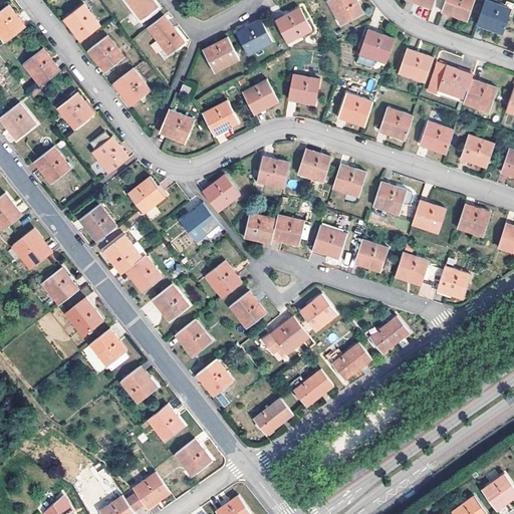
[(153,0),(127,0),(142,18),(158,6),(153,0)]
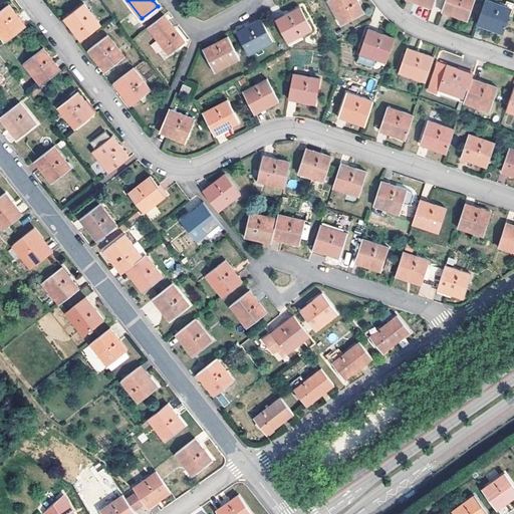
[(357,0),(329,0),(342,22),(363,11),(357,0)]
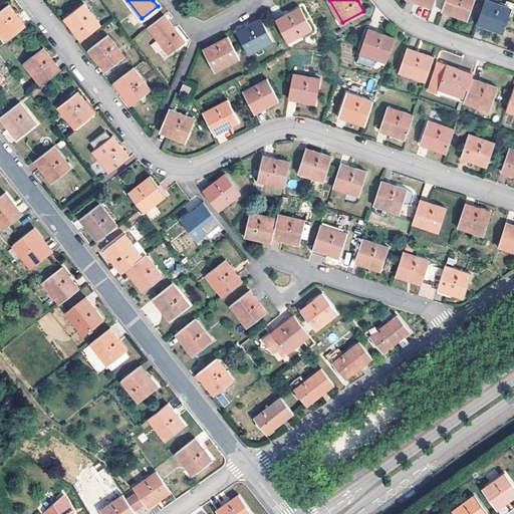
[(457,11),(456,15),(468,19),(474,0),(445,0),(442,10),(450,13),(451,9),(457,11)]
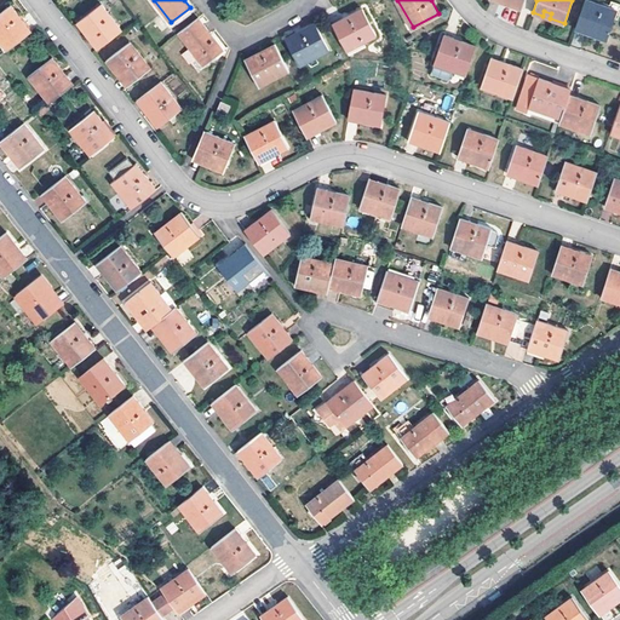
[(616,11),(589,0),(584,0),(575,28),(585,30),(586,26),(595,28),(593,34),(607,39),(616,11)]
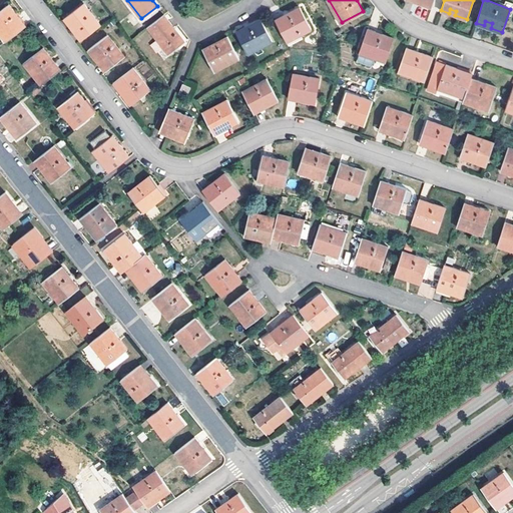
[(84,3),(64,19),(71,28),(74,26),(83,37),(100,24),(84,3)]
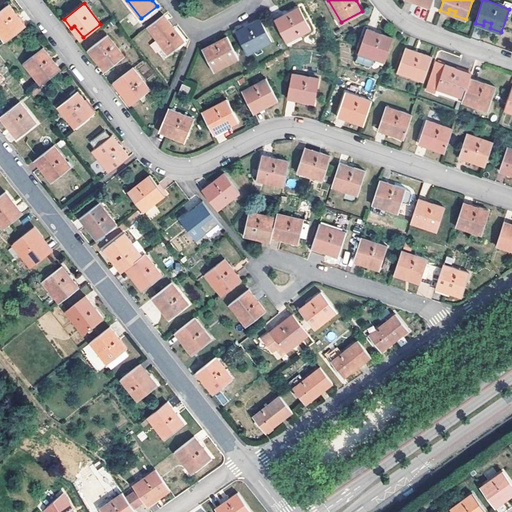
[(9,4),(0,11),(0,33),(5,41),(26,26),(16,14),(9,4)]
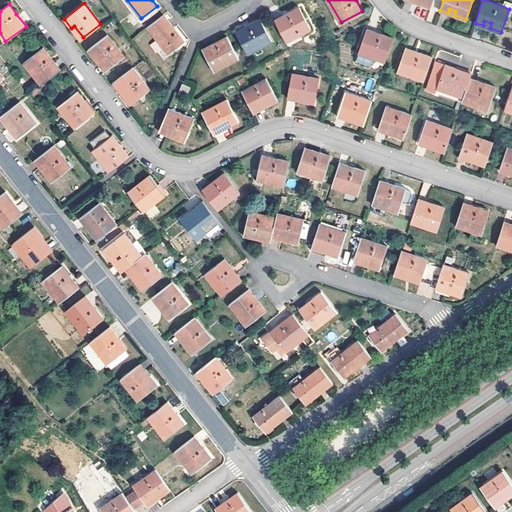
[(282,16),(275,19),(287,42),(312,29),(300,7),(282,16)]
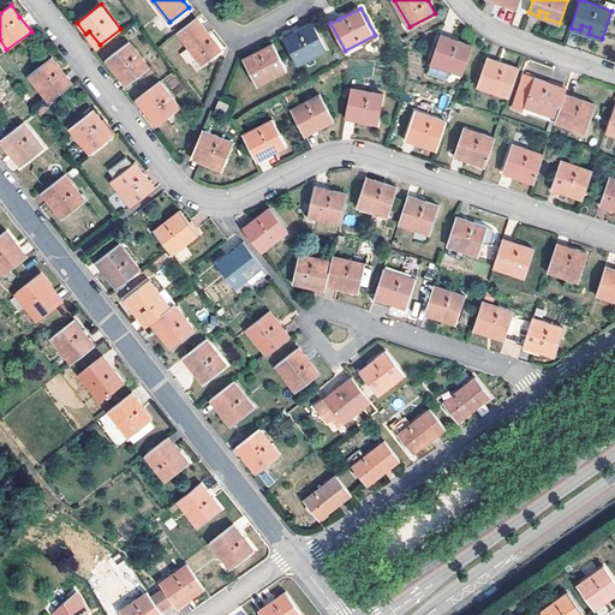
[(197,17),(177,31),(202,65),(222,49),(197,17)]
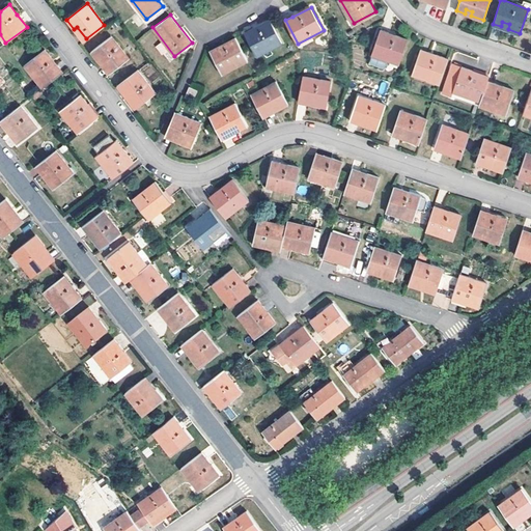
[(270,19),(245,32),(257,55),(282,42),(270,19)]
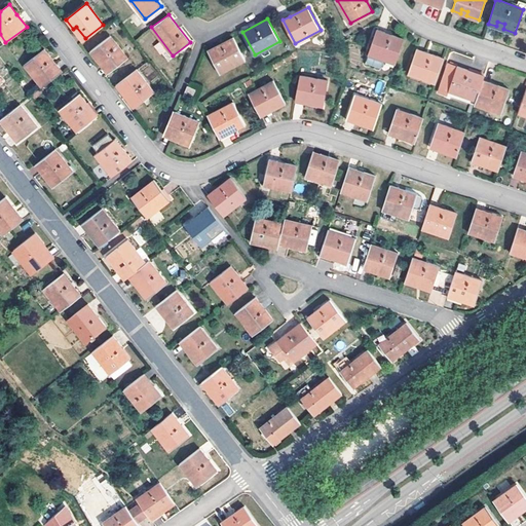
[(76,27),(73,29),(77,34),(82,41),(85,38),(76,27)]
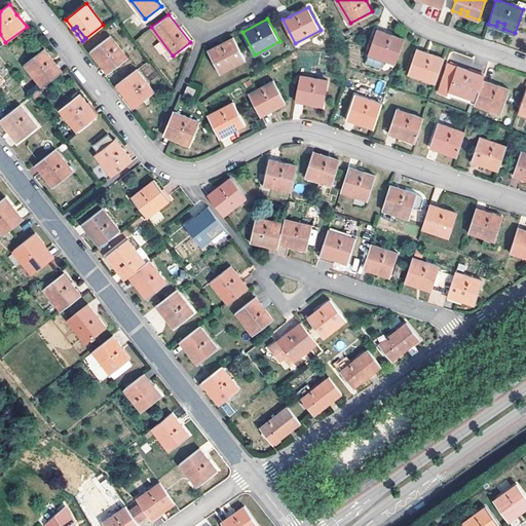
[(377,30),(369,53),(396,63),(404,38),(377,30)]
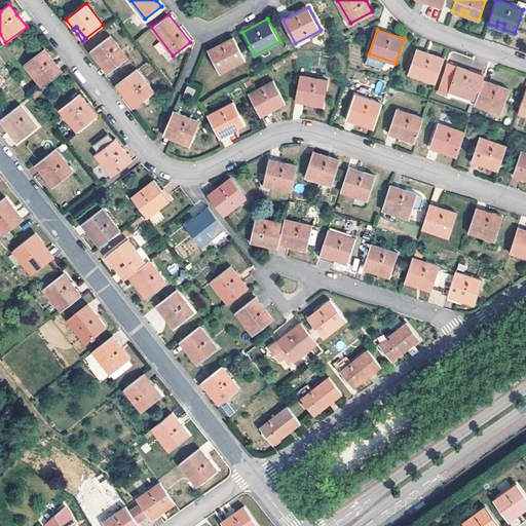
[(110,35),(90,50),(98,61),(100,60),(101,59),(110,70),(127,58),(110,35)]
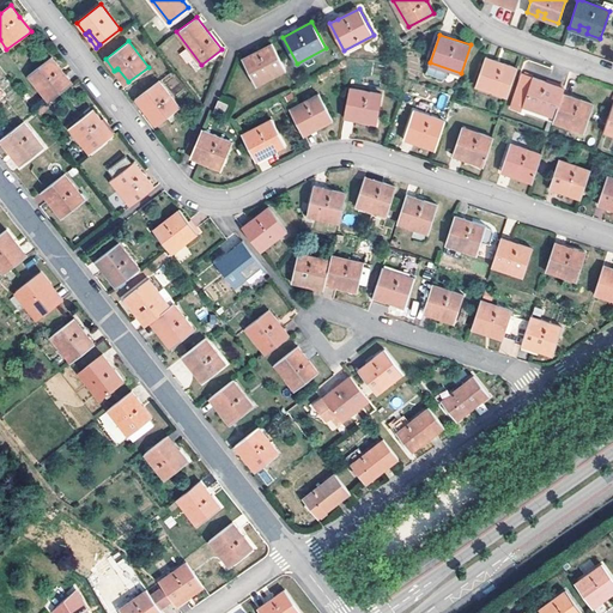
[(273,43),(243,58),(258,85),(286,70),(273,43)]
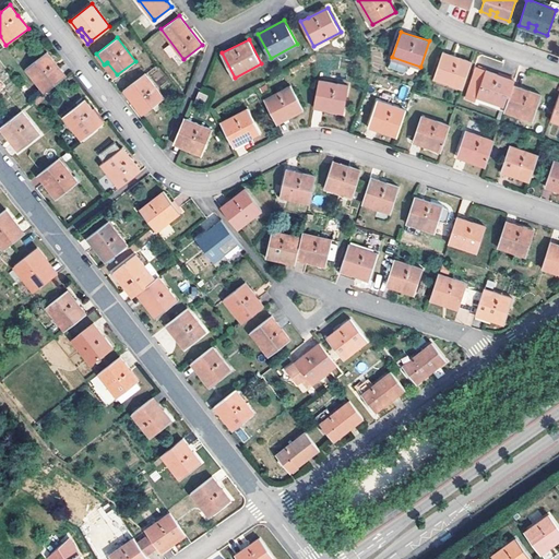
[(48,52),(26,69),(44,93),(67,75),(57,64),(48,52)]
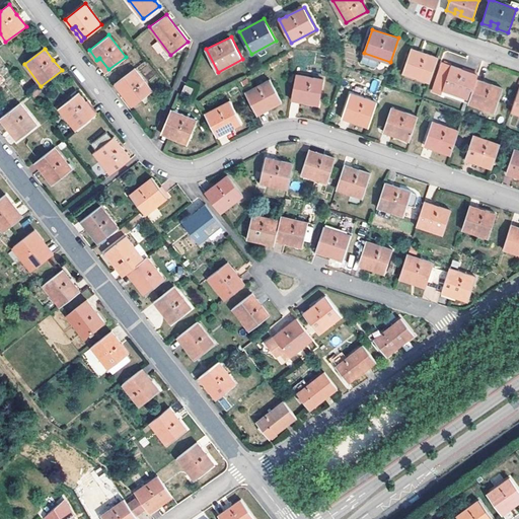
[(412,49),(403,72),(430,82),(438,58),(412,49)]
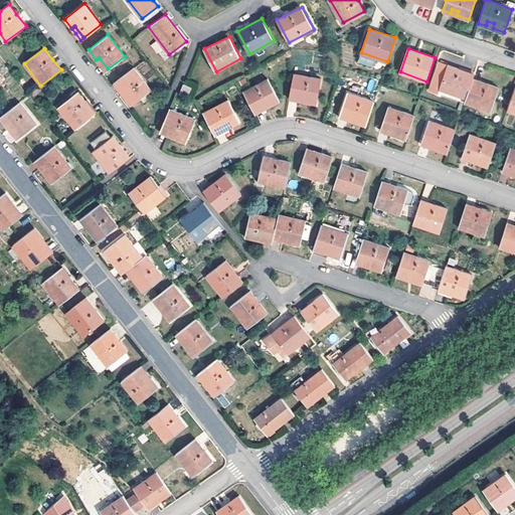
[(98,58),(96,59),(105,71),(108,68),(99,57),(98,58)]
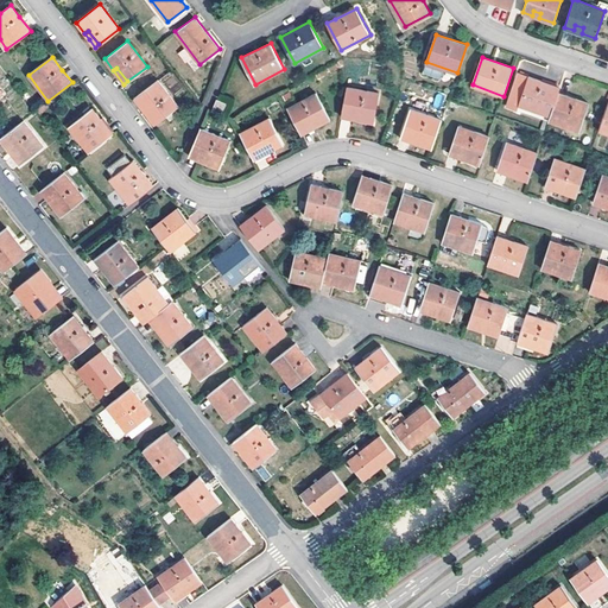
[(519,106),(550,116),(558,94),(559,88),(519,74),(508,107),(518,111),(519,106)]
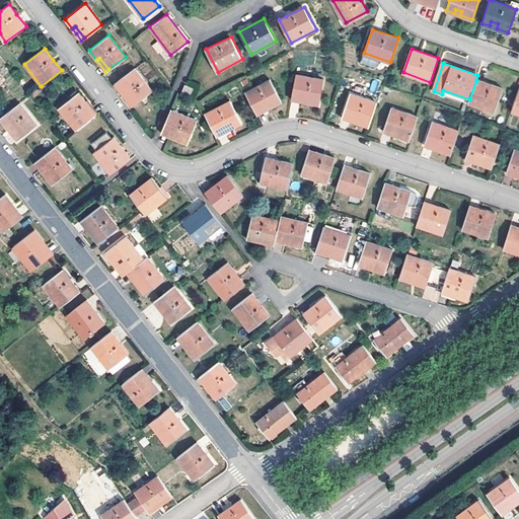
[(135,68),(119,81),(128,93),(125,95),(133,105),(152,90),(135,68)]
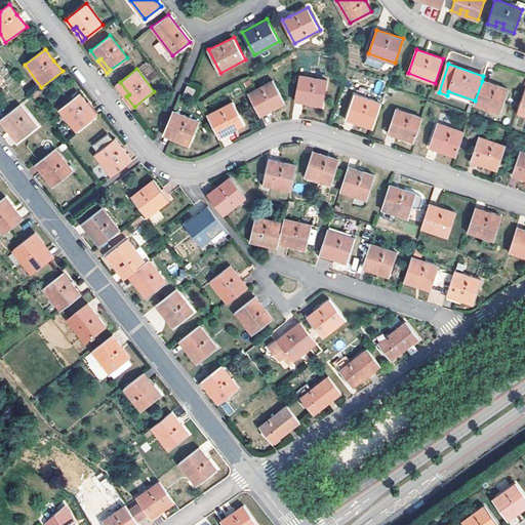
[(301,75),(296,95),(313,98),(312,104),(323,106),(329,81),(301,75)]
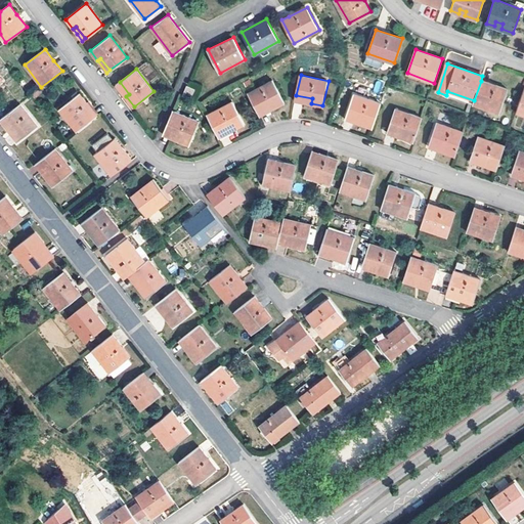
[(273,80),(249,92),(258,112),(271,103),(274,107),(285,102),(273,80)]
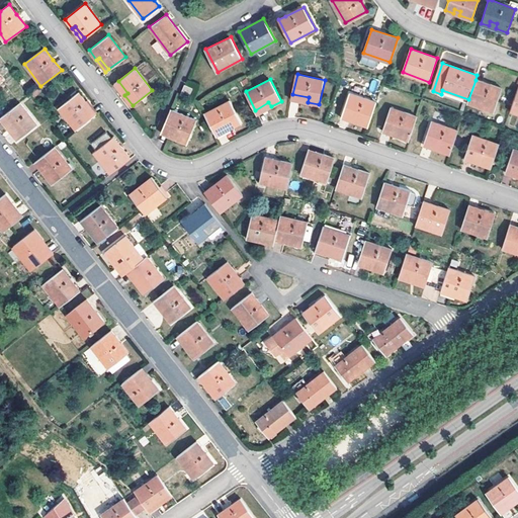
[(468,99),(467,103),(494,111),(501,89),(476,80),(468,99)]
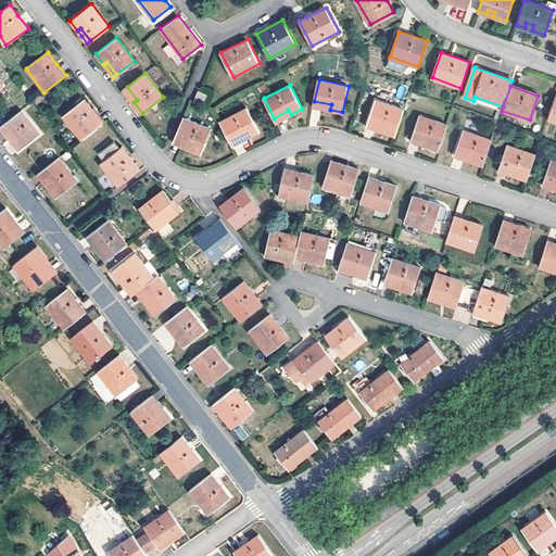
[(137,100),(127,87),(124,89),(131,100),(134,102),(137,100)]
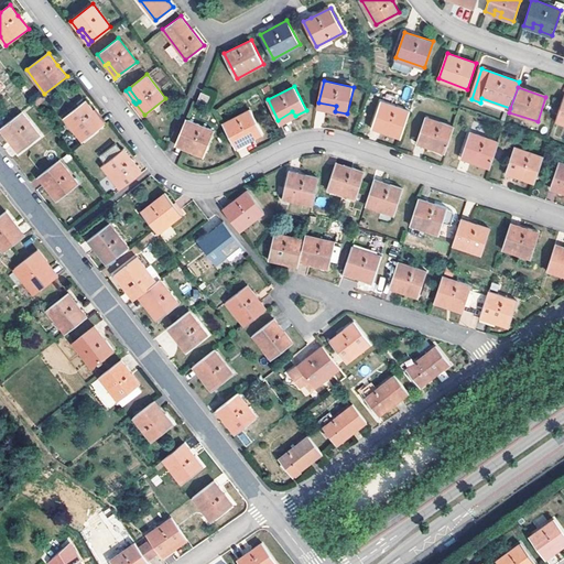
[(212,95),(202,91),(198,102),(207,106),(212,95)]
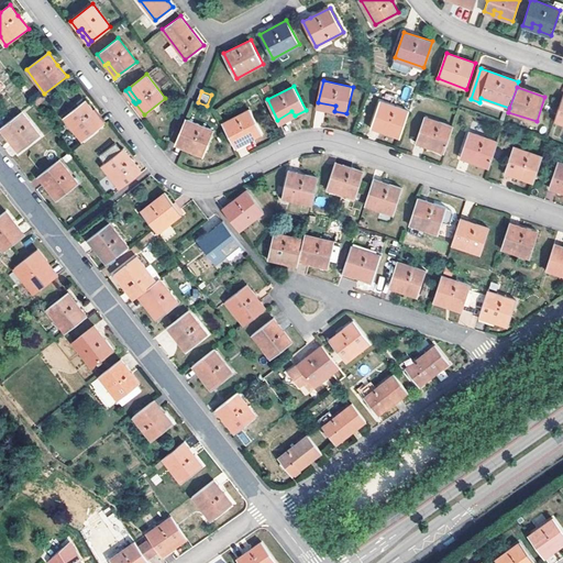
[(40,94),(29,97),(31,103),(42,101),(40,94)]
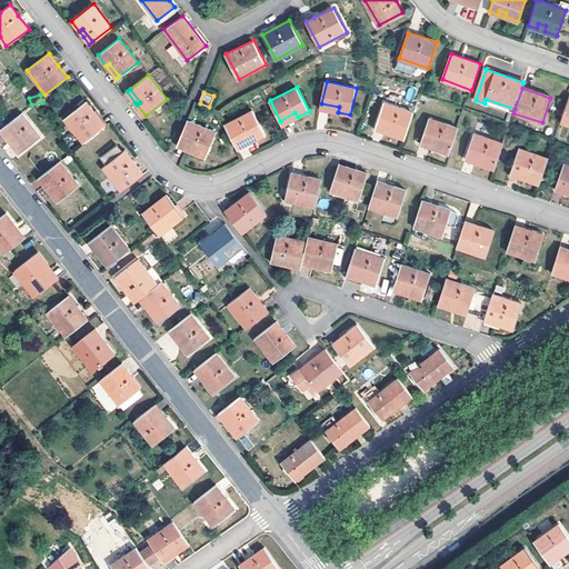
[(87,101),(65,118),(83,142),(106,126),(87,101)]
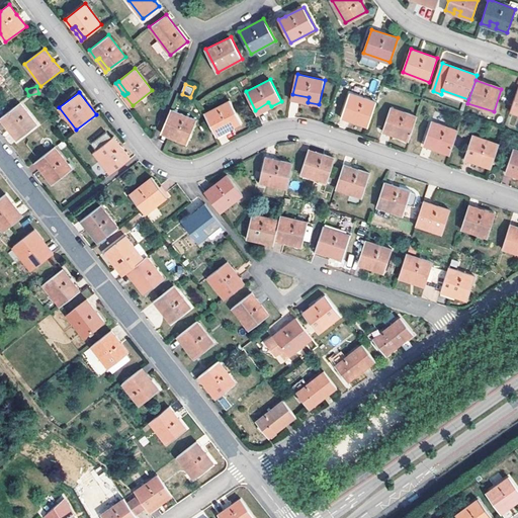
[(349,93),(343,111),(356,116),(355,120),(367,125),(376,101),(349,93)]
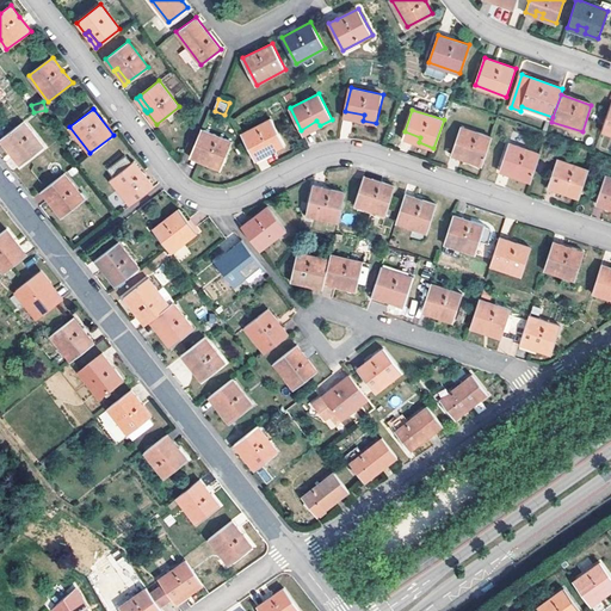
[(271,118),(242,134),(254,155),(270,147),(272,148),(273,150),(284,144),(271,118)]
